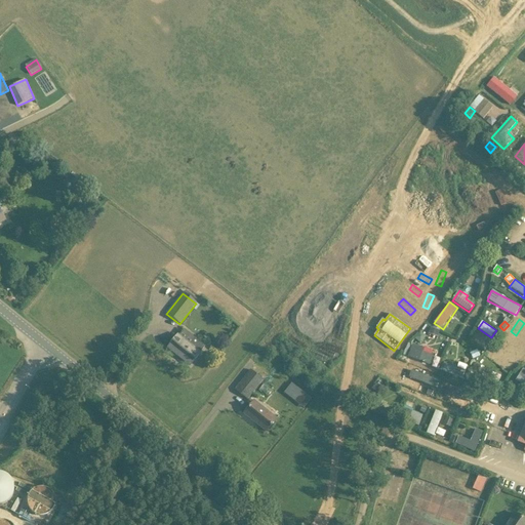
[(431,328),(429,334),(438,337),(440,331),(431,328)]
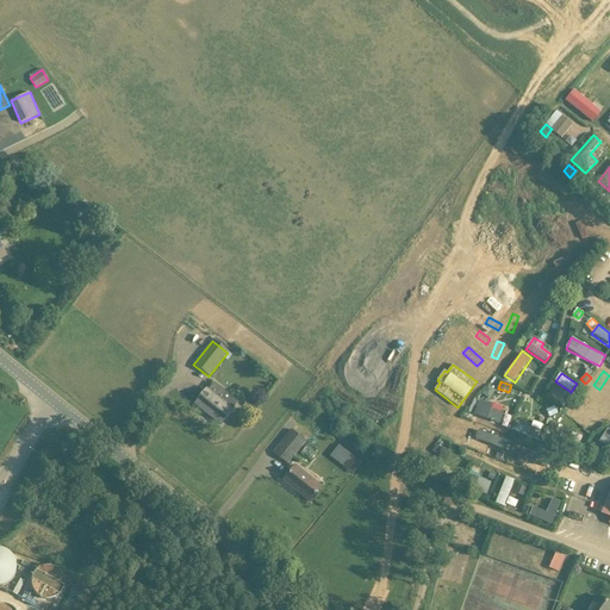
[(237,403),(225,393),(213,384),(207,392),(206,391),(195,404),(222,425),(232,411),(231,410),(237,403)]
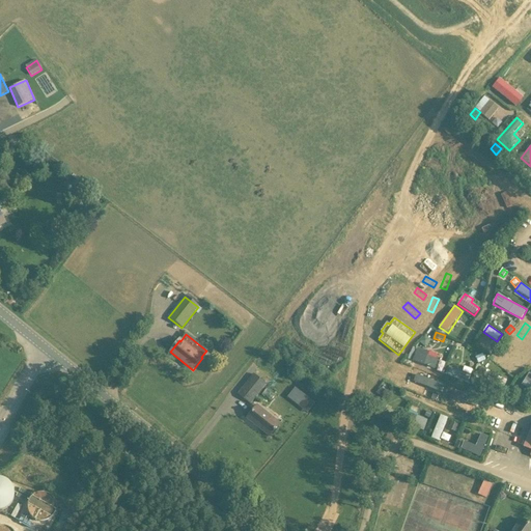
[(425,347),(431,340),(425,336),(419,342),(425,347)]
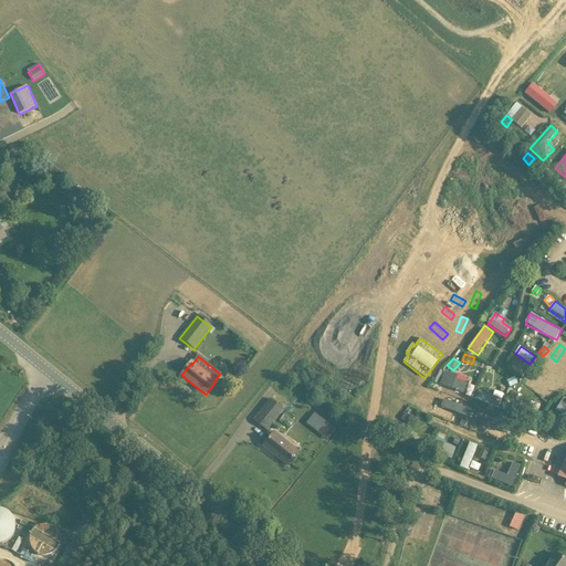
[(442,384),(442,386),(463,394),(467,386),(454,381),(452,380),(454,376),(444,371),(440,383),(442,384)]
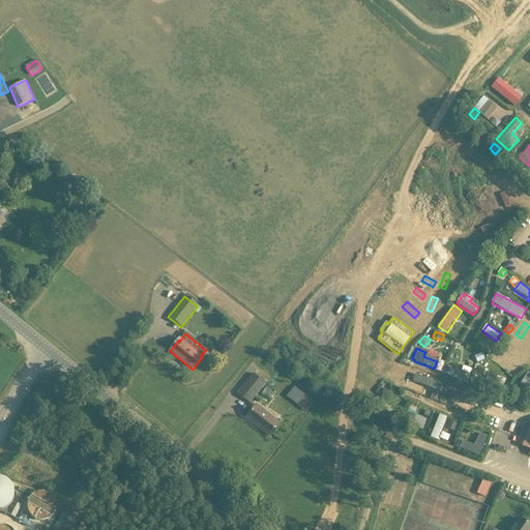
[(481,353),(474,357),(477,363),(484,359),(481,353)]
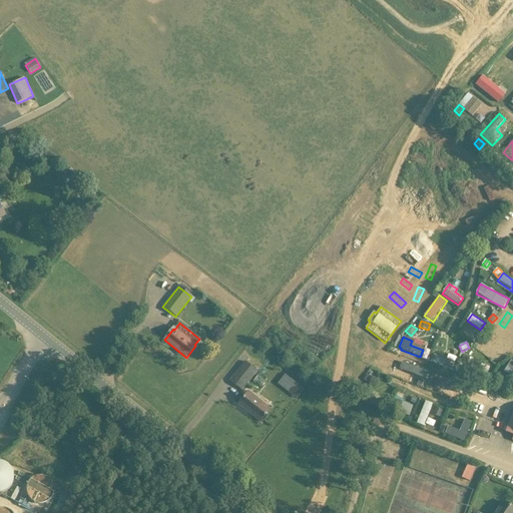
[(392,354),(389,363),(382,360),(378,369),(393,375),(400,357),(392,354)]
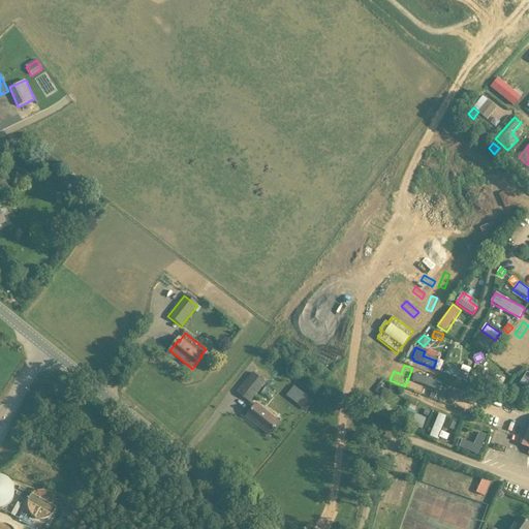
[(445,374),(466,381),(469,372),(448,366),(445,374)]
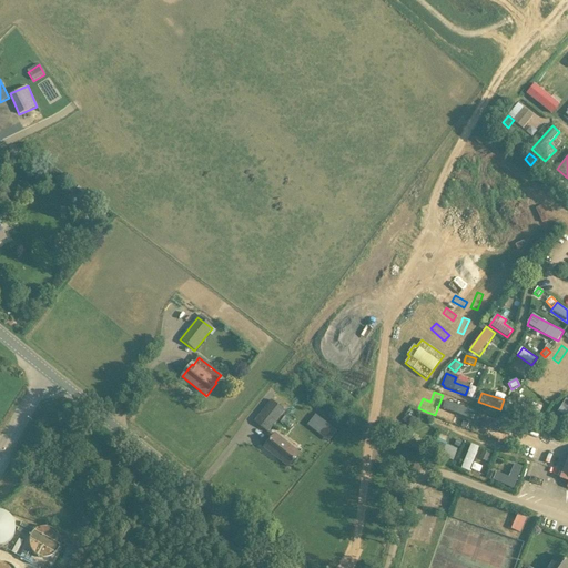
[(519,396),(514,394),(510,401),(517,403),(519,396)]
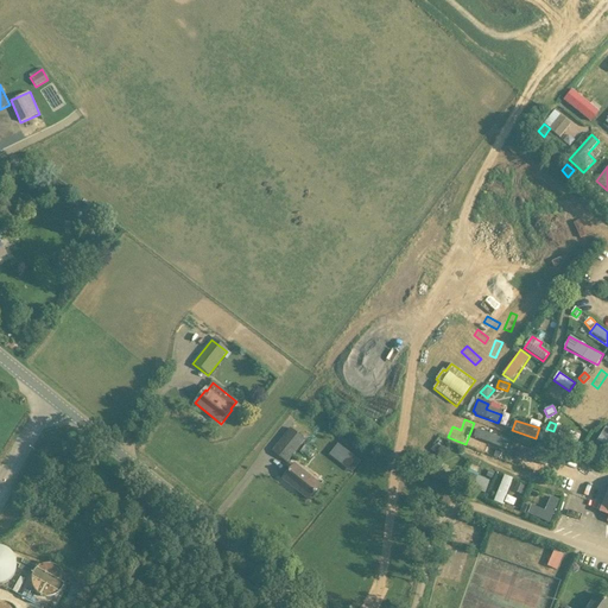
[(602,469),(607,460),(607,429),(606,428),(597,441),(605,445),(594,463),(602,469)]
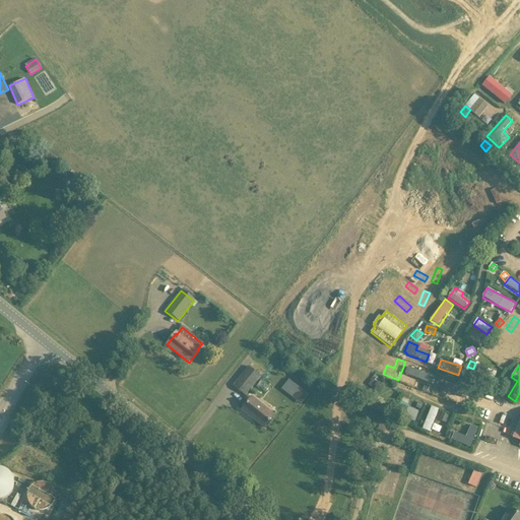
[(245,396),(260,377),(248,367),(233,386),(245,396)]
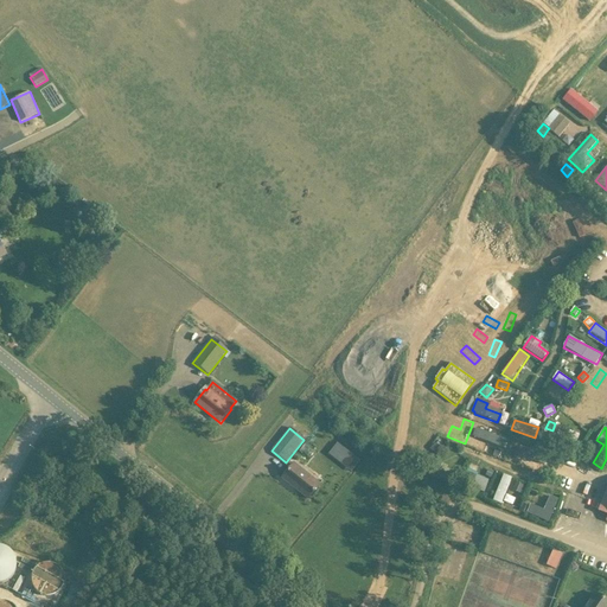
[(352,472),(360,460),(338,442),(328,453),(352,472)]
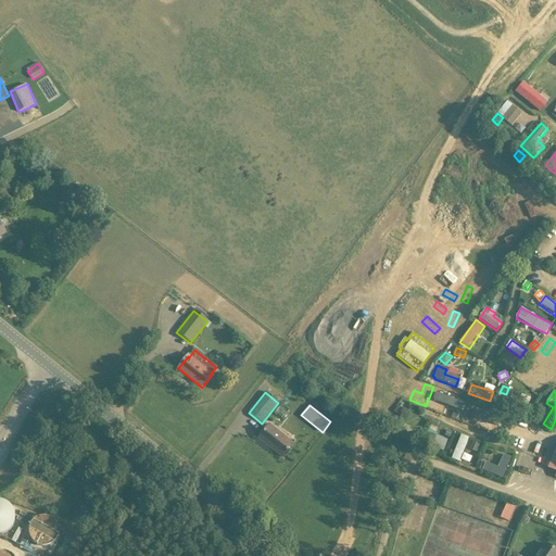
[(480,415),(494,420),(497,411),(483,405),(480,415)]
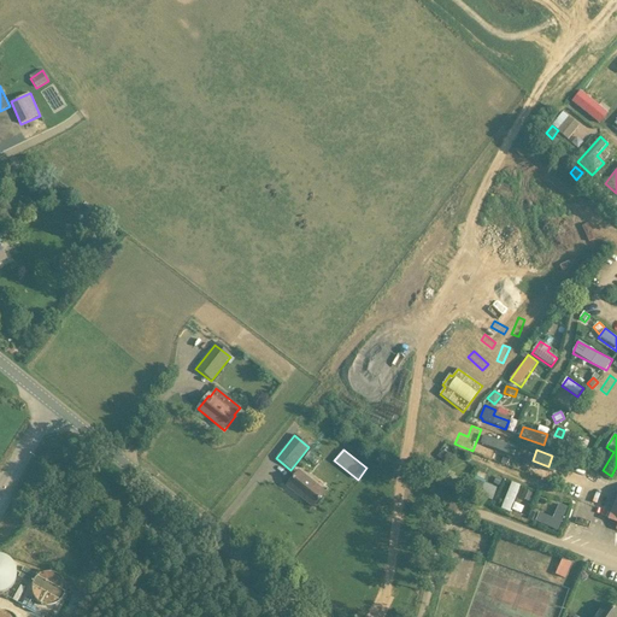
[(450,457),(444,451),(438,457),(444,464),(450,458),(450,457)]
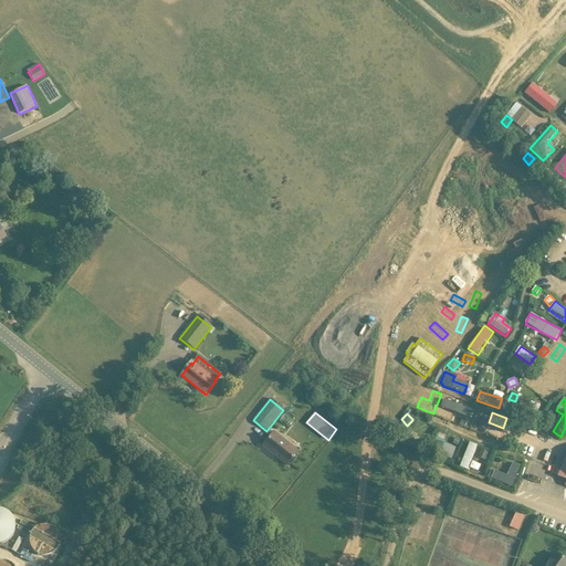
[(280,459),(289,467),(299,452),(274,433),(263,446),(276,457),(278,456),(280,459)]
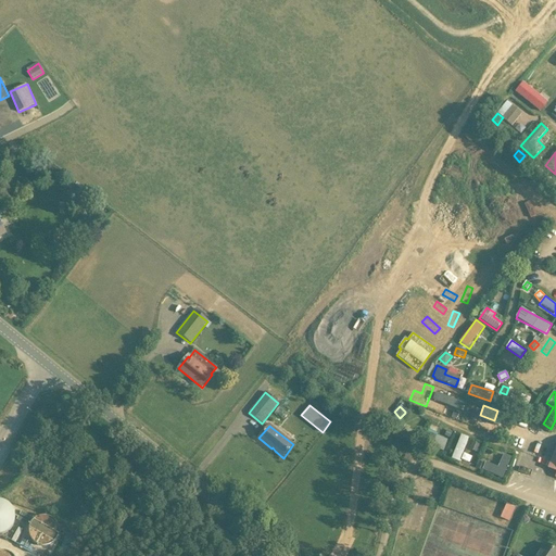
[(460,462),(468,437),(459,434),(452,459),(460,462)]
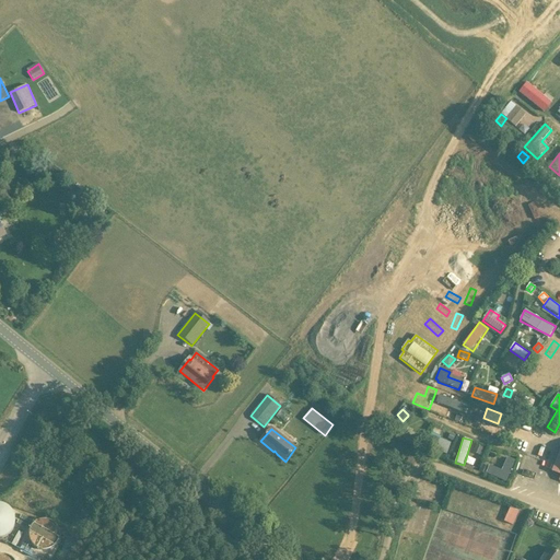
[(473,453),(480,456),(480,455),(482,455),(485,450),(476,445),(473,453)]
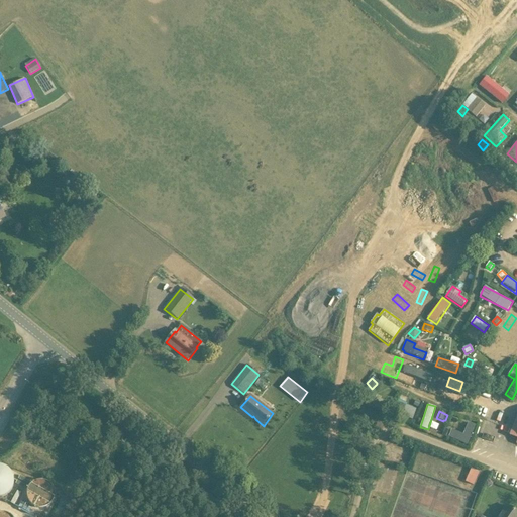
[(463,435),(451,430),(448,437),(468,445),(476,426),(469,423),(463,435)]
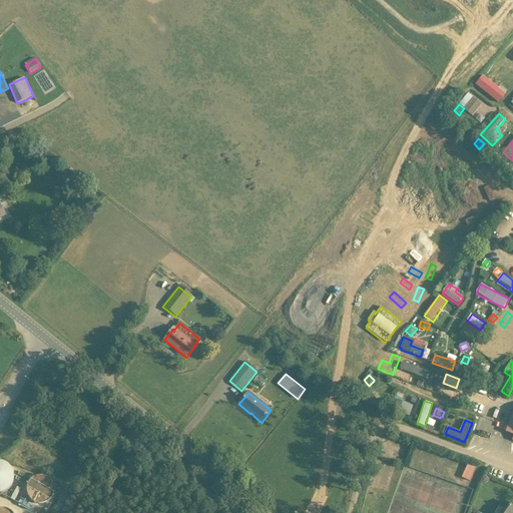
[(447,428),(441,426),(439,433),(444,435),(447,428)]
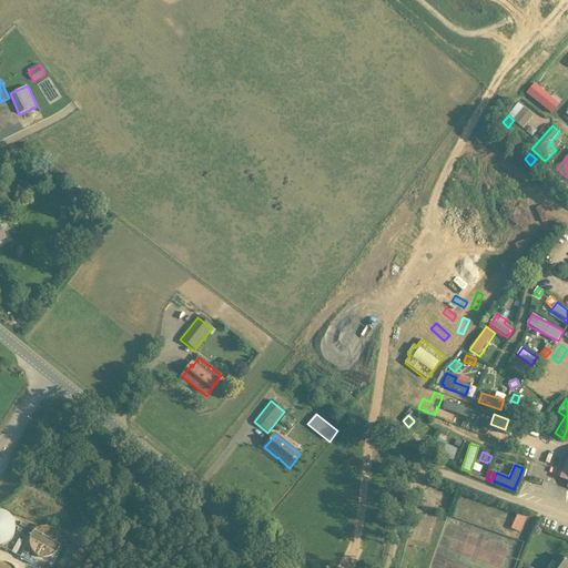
[(0,547),(1,547),(7,545),(11,541),(14,537),(16,530),(16,525),(12,518),(7,514),(0,511),(0,510),(0,547)]
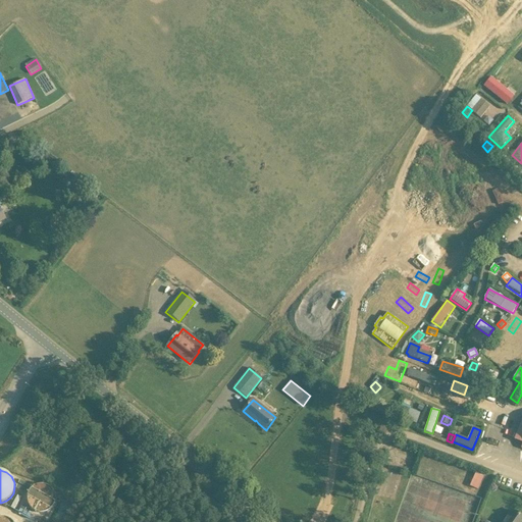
[(479,489),(483,475),(475,473),(470,487),(479,489)]
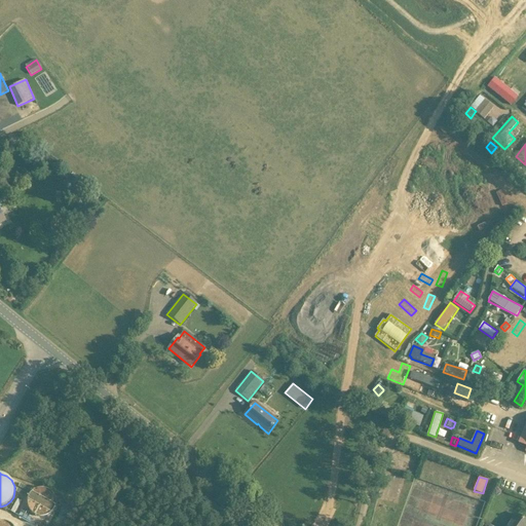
[(34,515),(39,517),(44,517),(49,515),(53,512),(55,506),(57,501),(54,496),(51,492),(46,489),(41,488),(35,489),(31,493),(28,498),(27,504),(29,510),(34,515)]
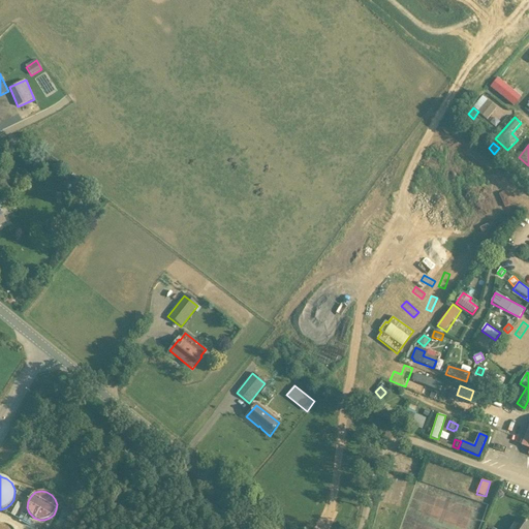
[(510,528),(528,528),(528,524),(519,518),(510,528)]
